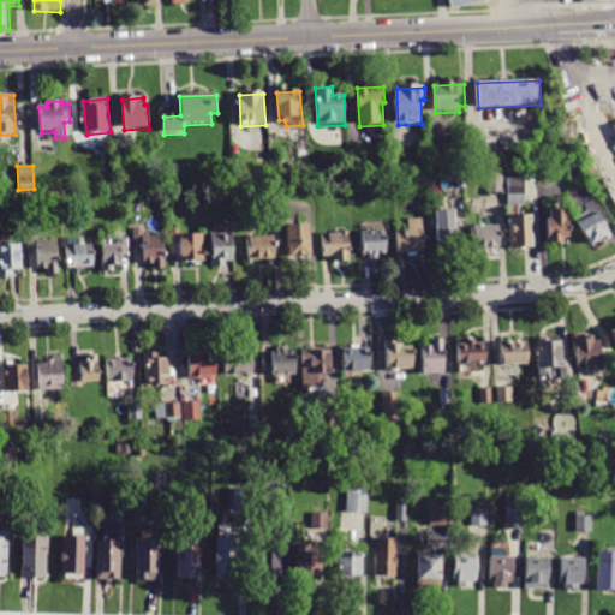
[(490,192),(487,192),(485,173),(502,172),(503,191),(490,192)]
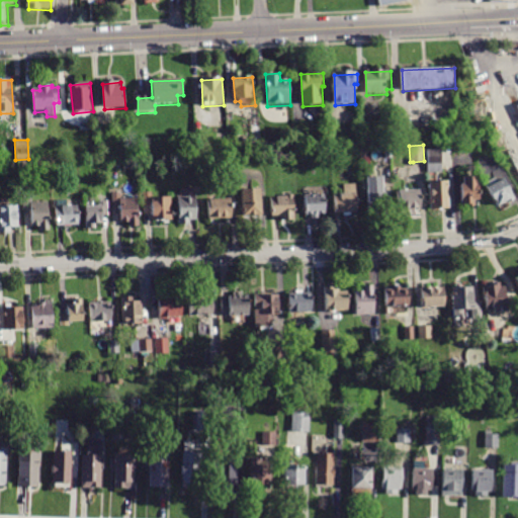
[(441,164),(442,172),(428,173),(427,150),(441,149),(441,164)]
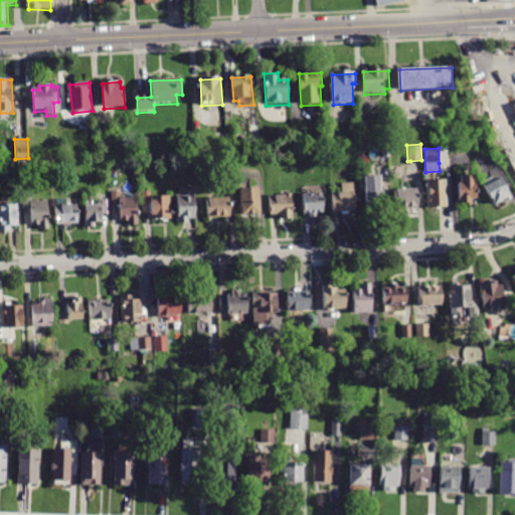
[(375,209),(375,213),(366,213),(364,175),(379,174),(380,185),(382,185),(383,208),(375,209)]
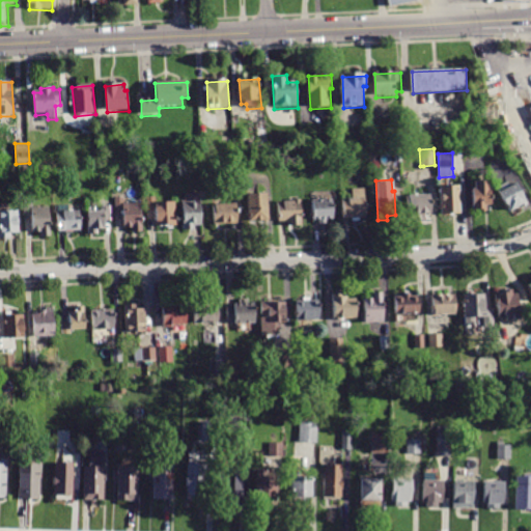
[(490,180),(491,204),(485,204),(485,211),(479,211),(479,208),(473,208),(472,188),(475,188),(474,180),(490,180)]
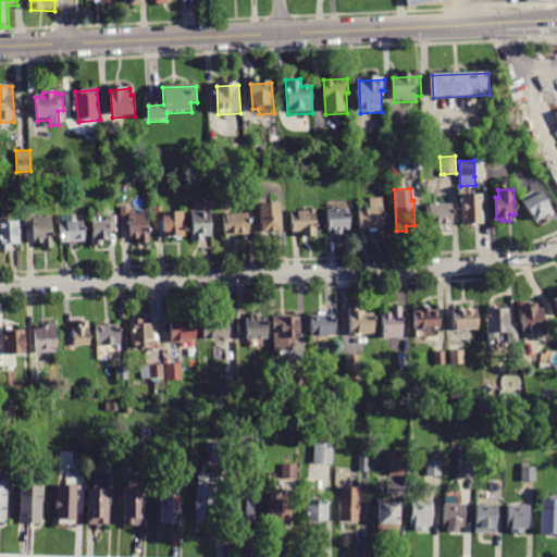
[(544,218),(542,214),(532,220),(520,196),(532,189),(534,195),(541,192),(552,213),(544,218)]
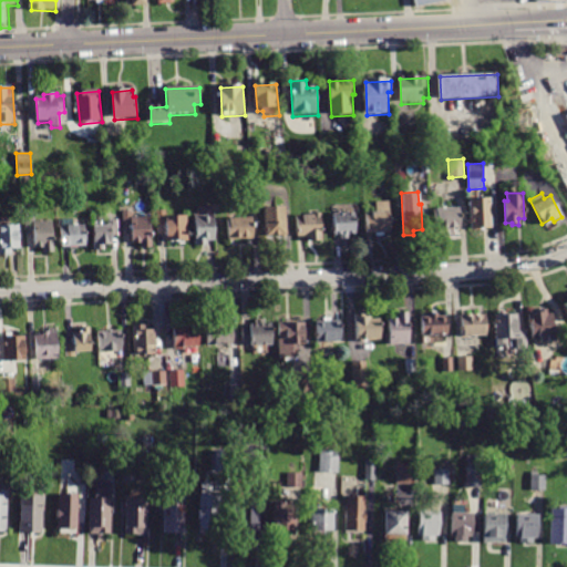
[(470,228),(468,198),(490,198),(491,227),(470,228)]
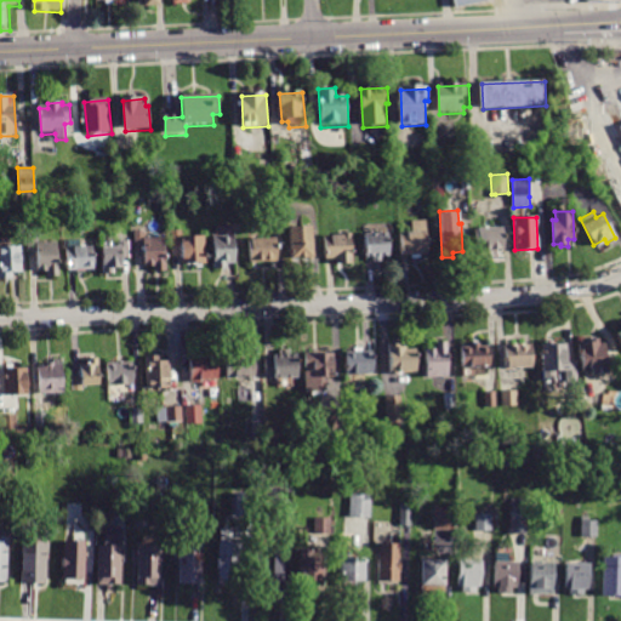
[(399,254),(397,232),(410,232),(409,222),(425,221),(426,252),(419,254),(419,257),(409,257),(409,254),(399,254)]
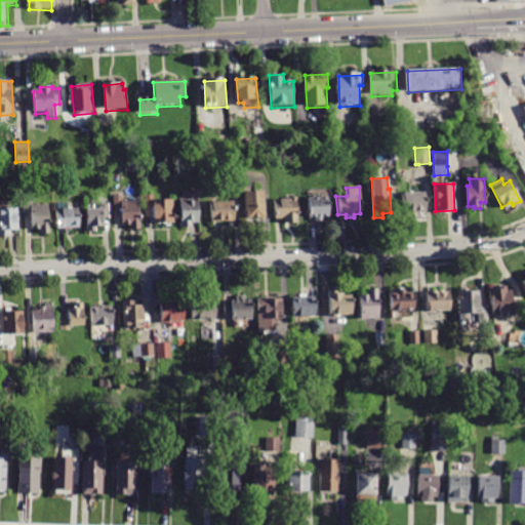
[(263,191),(264,217),(244,218),(243,191),(263,191)]
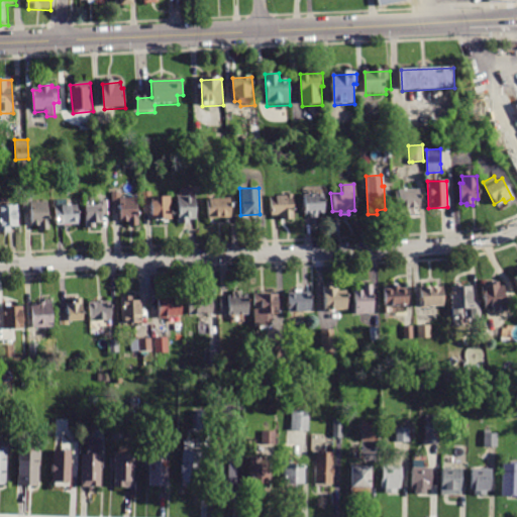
[(397,209),(396,190),(418,189),(419,208),(397,209)]
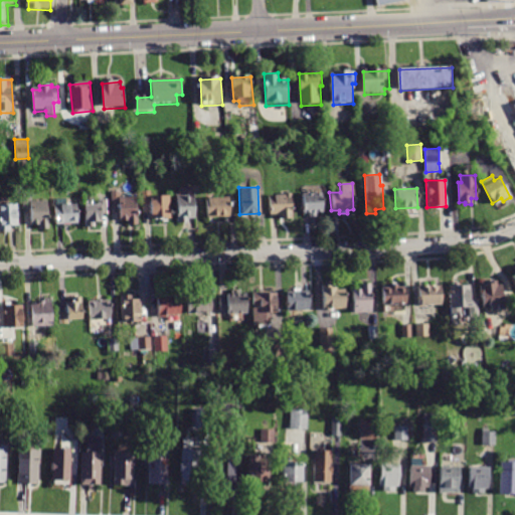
[(150,218),(149,203),(142,204),(142,190),(151,190),(151,196),(169,195),(169,218),(150,218)]
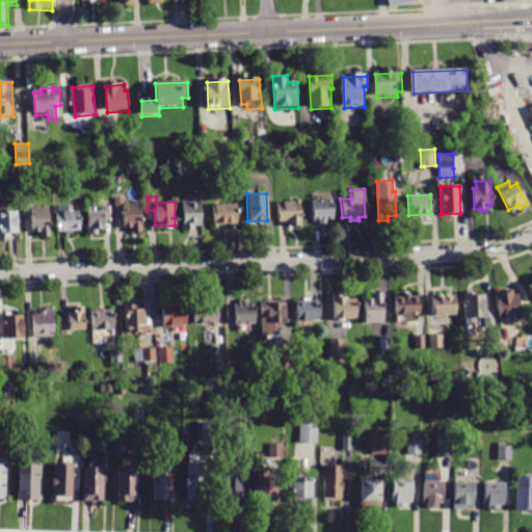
[(115,212),(115,197),(124,197),(125,204),(140,203),(141,232),(131,232),(131,228),(124,228),(123,211),(115,212)]
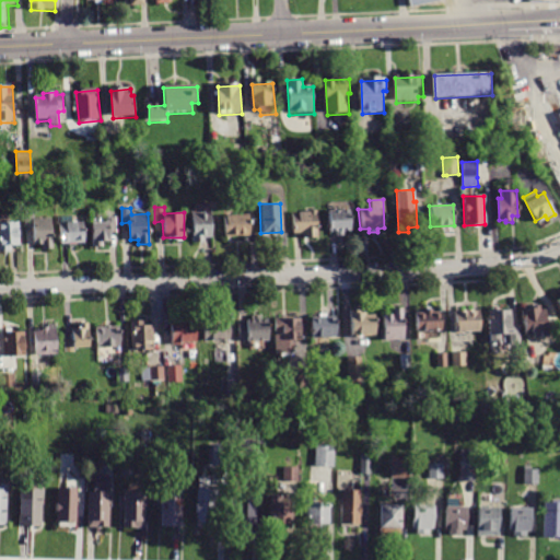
[(336,235),(335,230),(328,231),(327,210),(349,209),(350,230),(342,231),(342,234),(336,235)]
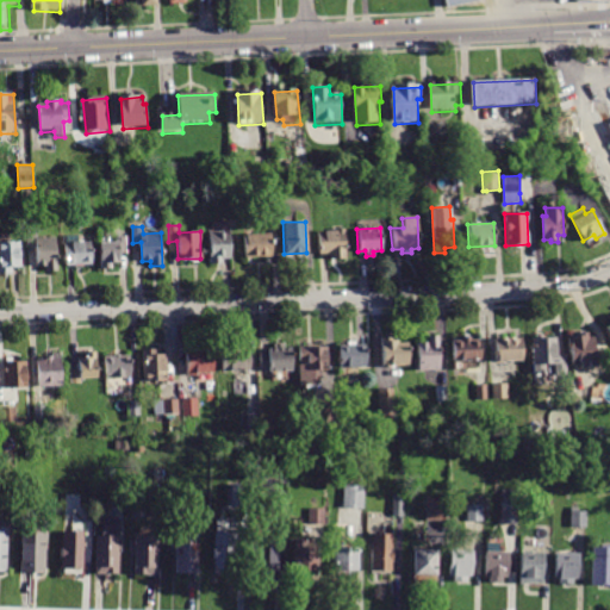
[(329,259),(328,254),(318,254),(317,230),(344,229),(344,257),(329,259)]
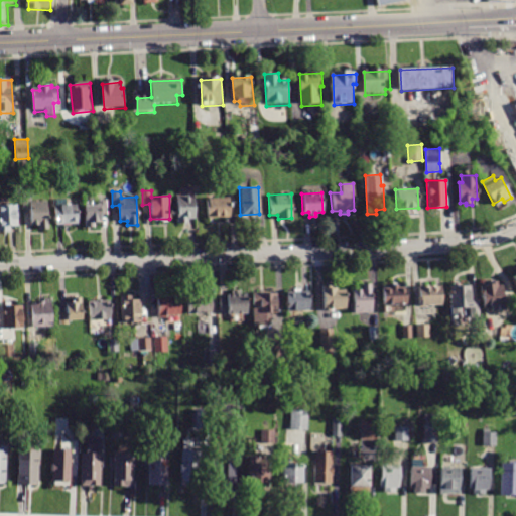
[(23,210),(22,196),(30,196),(31,202),(46,201),(48,228),(38,229),(38,224),(28,224),(28,209),(23,210)]
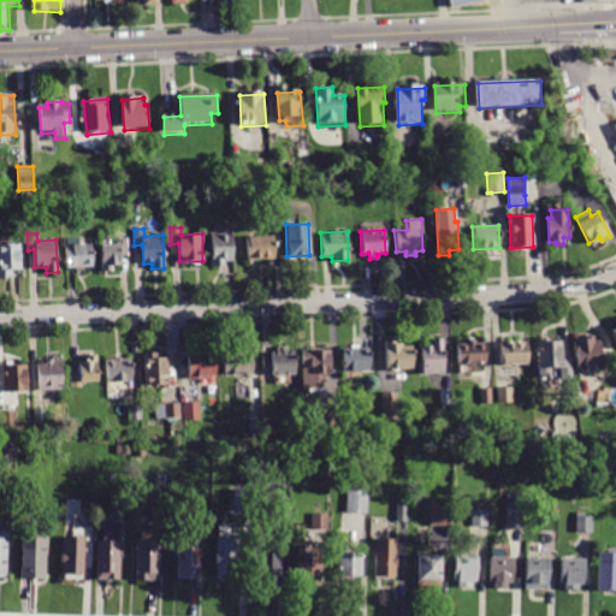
[(211,267),(209,235),(231,234),(232,261),(224,261),(224,266),(211,267)]
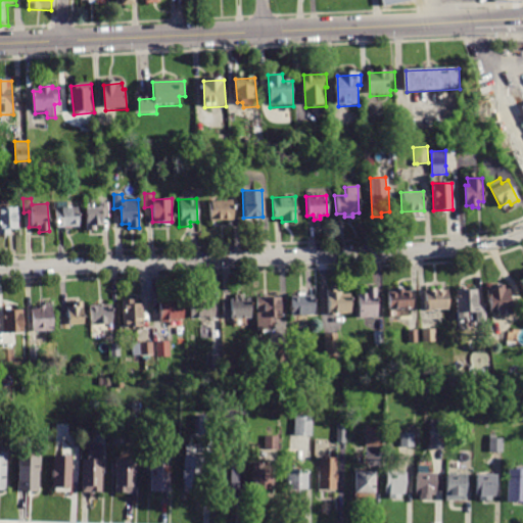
[(232,199),(233,219),(210,220),(209,200),(232,199)]
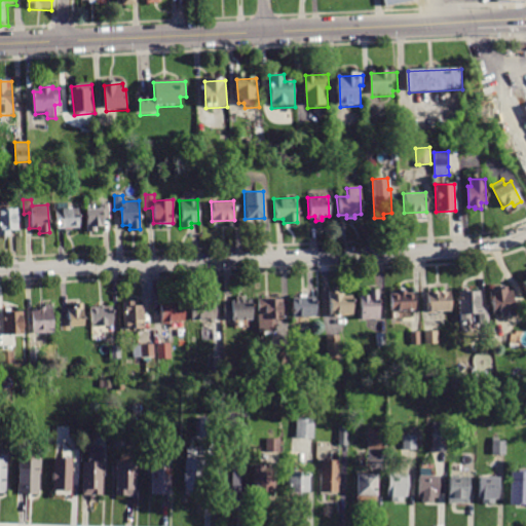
[(57,229),(54,202),(67,202),(67,209),(78,209),(79,228),(57,229)]
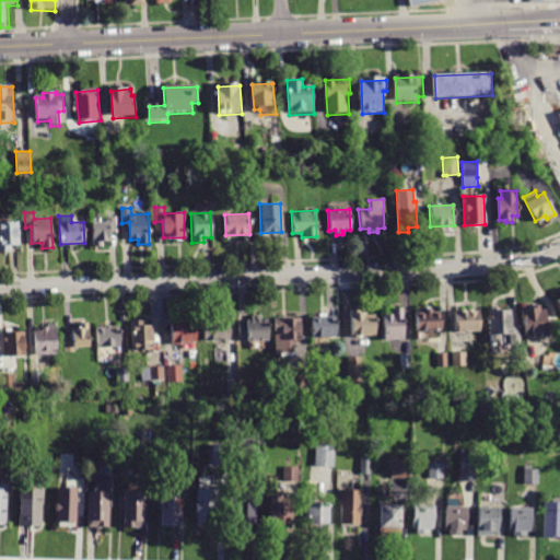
[(102,241),(102,246),(92,247),(91,222),(106,222),(106,218),(115,217),(116,231),(108,232),(108,241),(102,241)]
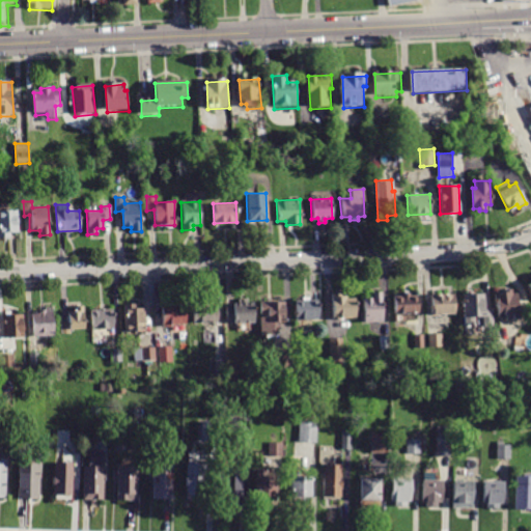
[(0,238),(0,210),(17,210),(18,231),(8,232),(8,238),(0,238)]
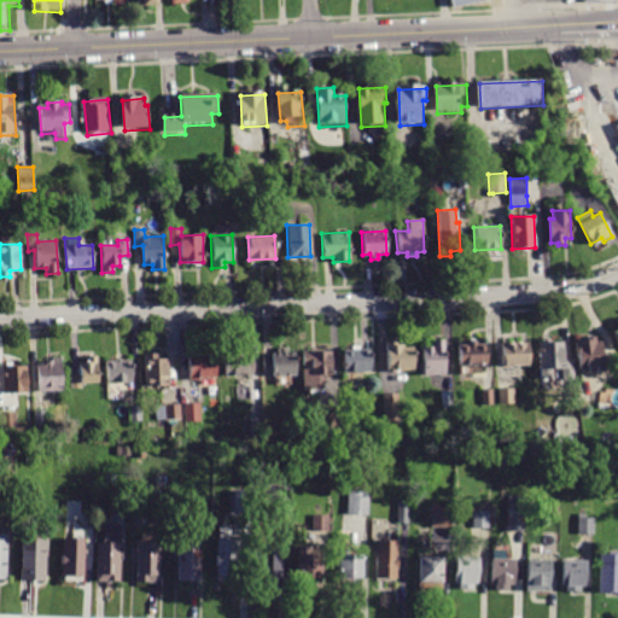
[(578,369),(575,342),(586,340),(586,338),(594,337),(595,343),(601,342),(604,369),(589,372),(588,368),(578,369)]
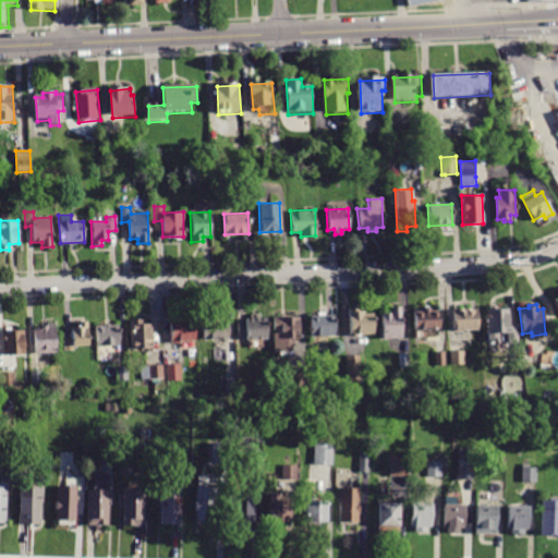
[(383,339),(380,313),(389,313),(389,307),(401,307),(402,338),(383,339)]
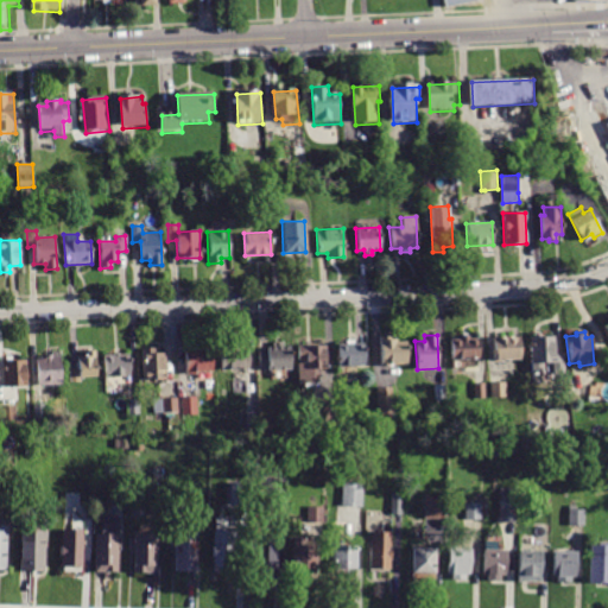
[(451,360),(451,340),(461,340),(461,336),(469,335),(469,339),(479,337),(479,359),(451,360)]
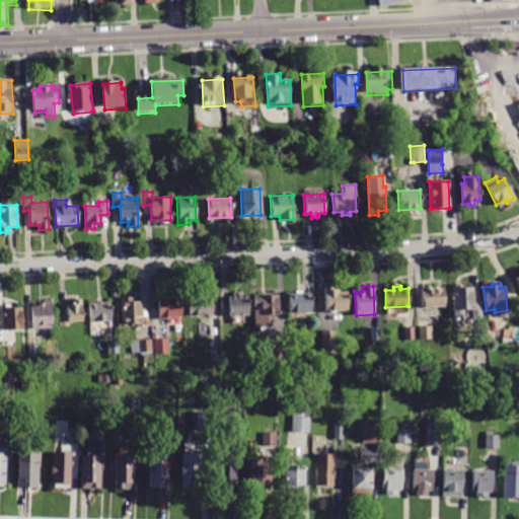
[(480,301),(480,317),(472,318),(472,309),(462,309),(463,317),(454,318),(452,287),(472,286),(473,301),(480,301)]
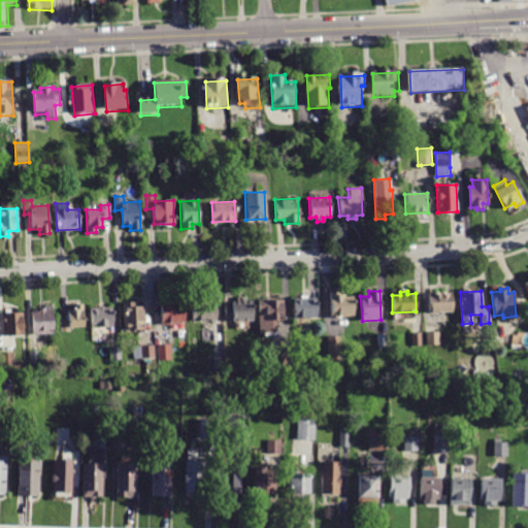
[(331,318),(329,293),(339,292),(339,294),(344,294),(344,296),(353,296),(354,317),(331,318)]
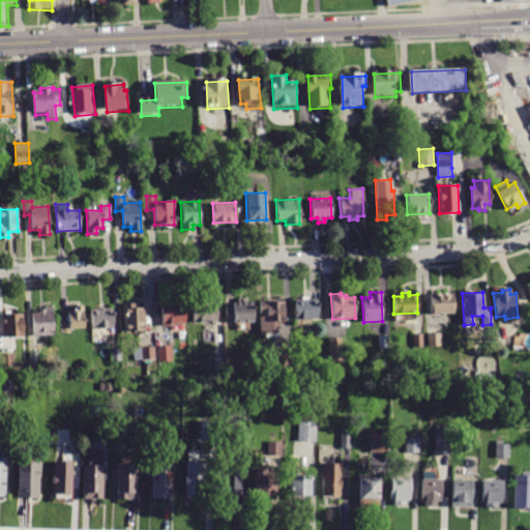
[(430,315),(429,294),(452,293),(453,314),(430,315)]
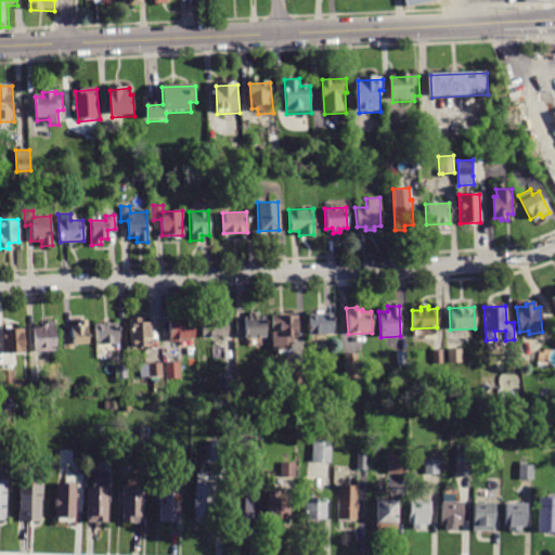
[(250,318),(249,312),(258,312),(258,317),(265,317),(266,337),(244,338),(244,334),(236,334),(236,318),(250,318)]
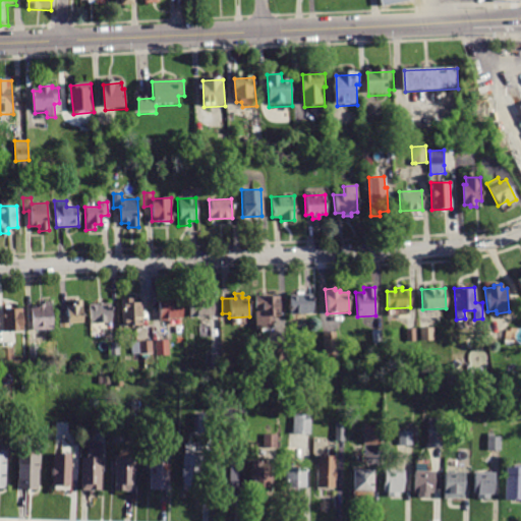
[(311,294),(312,313),(290,314),(289,294),(311,294)]
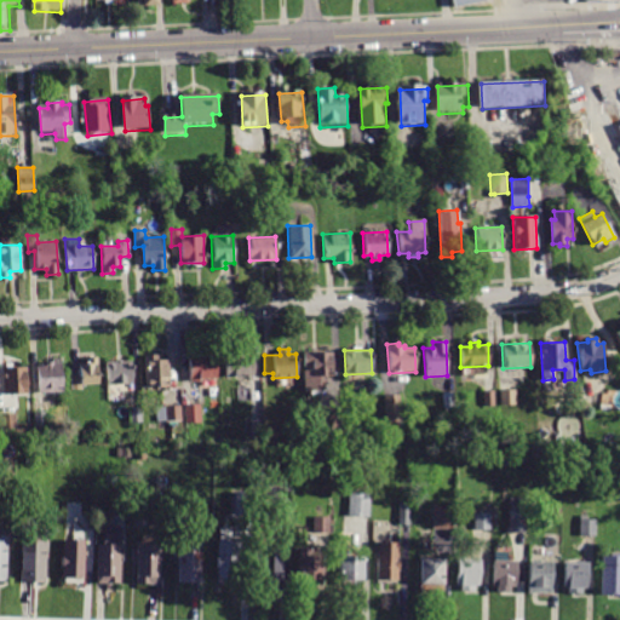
[(322,375),(323,390),(319,390),(319,395),(309,395),(309,392),(303,392),(303,372),(309,371),(309,367),(303,367),(303,352),(331,351),(332,375),(322,375)]
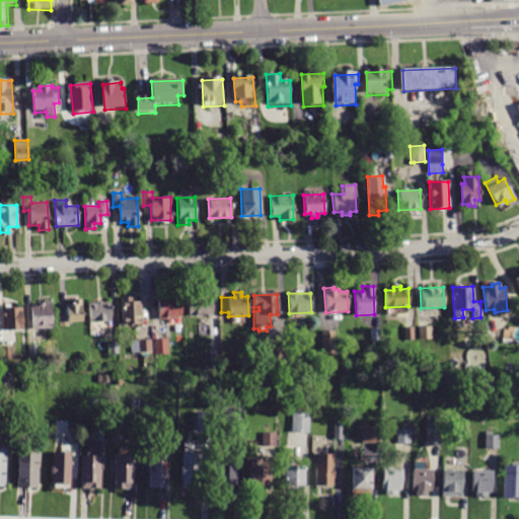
[(189,316),(189,298),(196,298),(196,296),(204,295),(204,298),(212,297),(213,315),(189,316)]
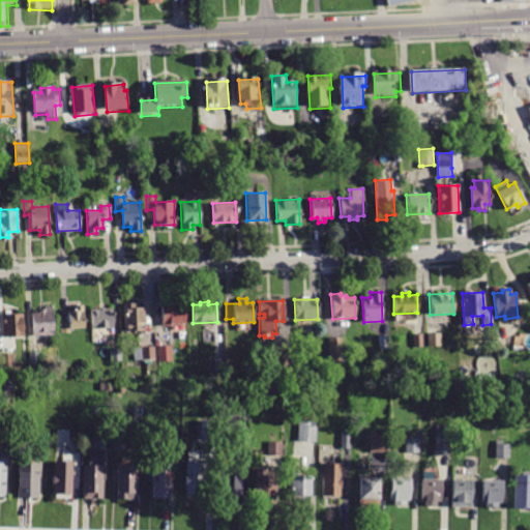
[(124,331),(123,303),(134,303),(135,308),(144,307),(145,330),(124,331)]
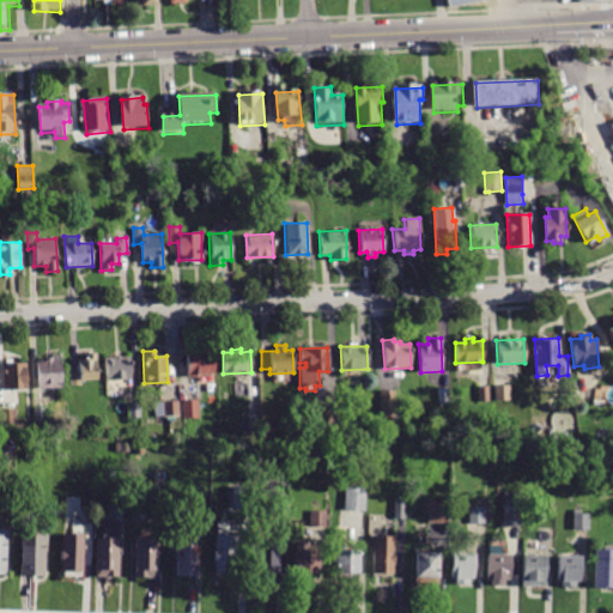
[(78,369),(78,359),(85,359),(85,354),(96,353),(97,380),(80,380),(80,384),(70,386),(70,369),(78,369)]
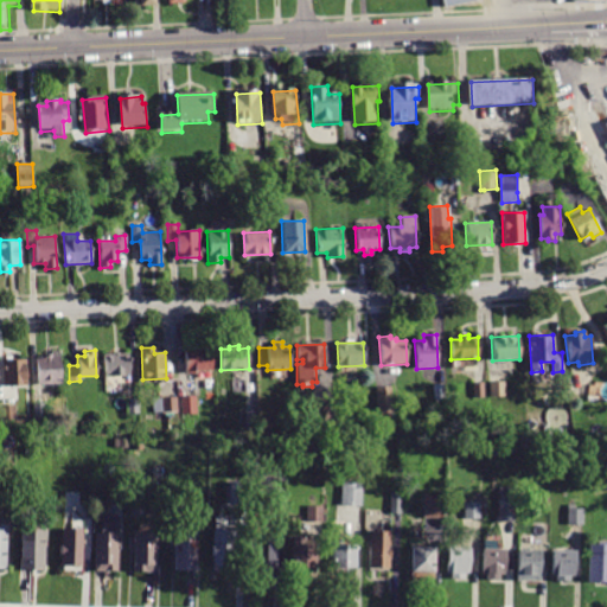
[(213,371),(186,372),(185,351),(212,350),(213,371)]
